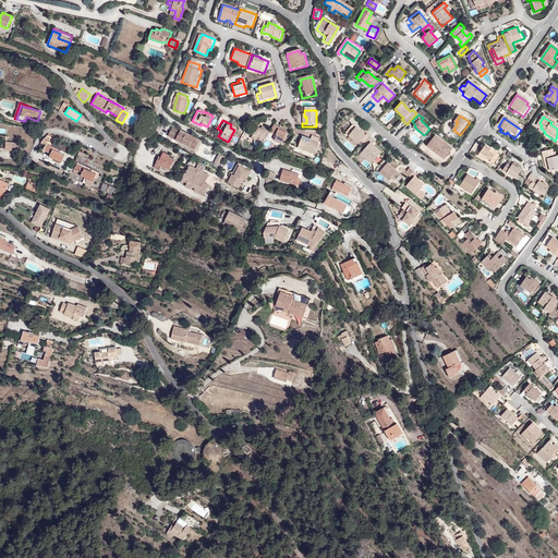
[(197,142),(180,131),(181,129),(173,123),(168,134),(193,149),(197,142)]
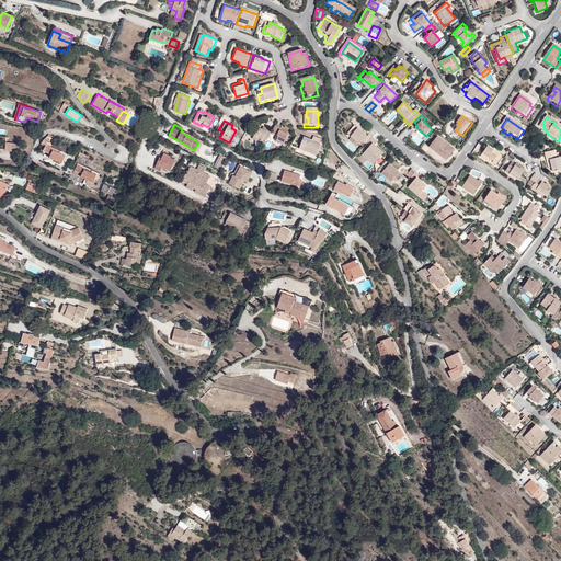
[(409,125),(398,136),(401,140),(413,128),(409,125)]
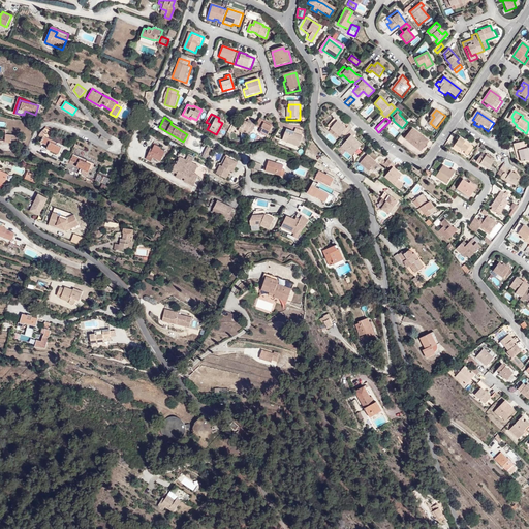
[(250,136),(255,125),(243,119),(237,130),(250,136)]
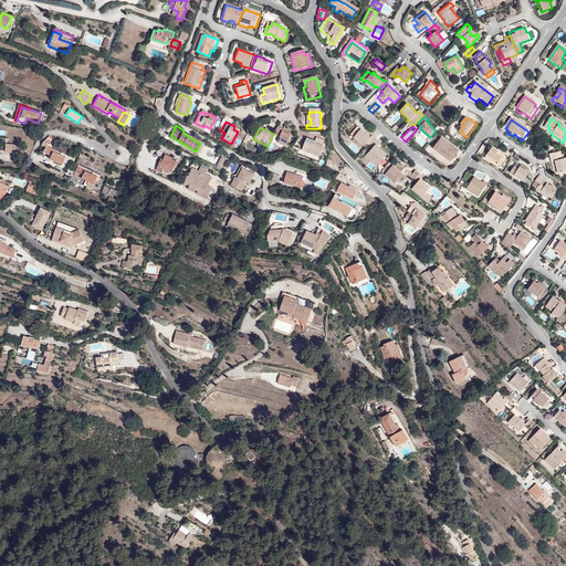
[(287,149),(292,140),(282,135),(283,132),(276,128),(273,134),(279,137),(275,143),(287,149)]
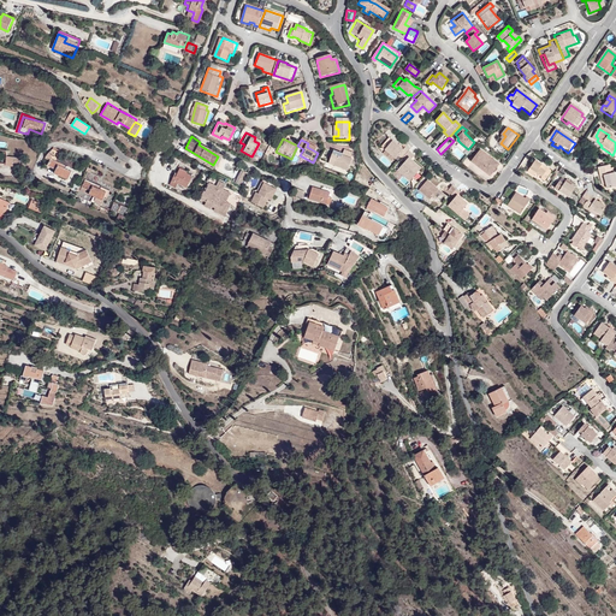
[(217,167),(223,155),(200,142),(199,144),(218,157),(213,165),(217,167)]
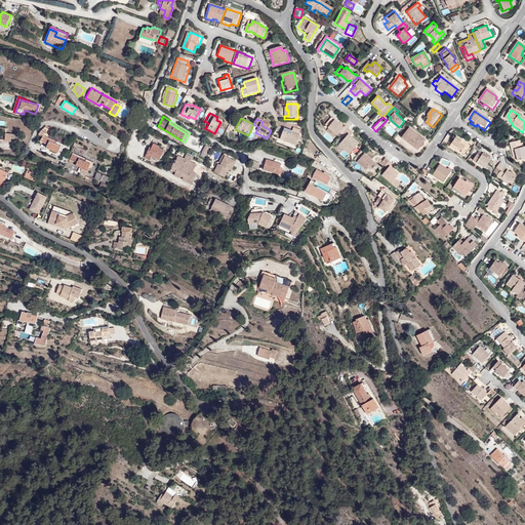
[(338,133),(341,136),(348,129),(345,126),(344,128),(334,121),(331,124),(328,122),(325,126),(336,136),(338,133)]
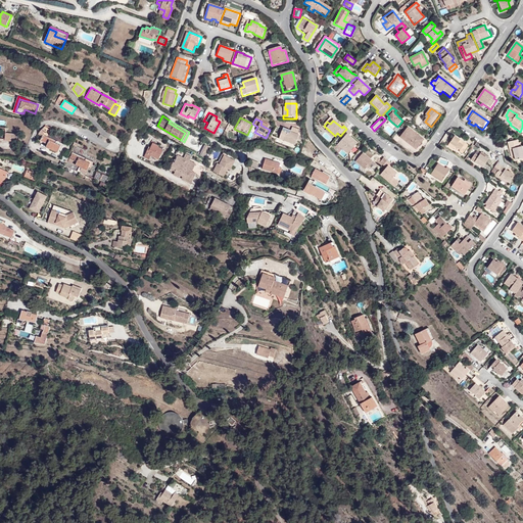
[(56,157),(60,147),(46,140),(49,132),(44,129),(37,136),(41,139),(39,144),(46,148),(44,151),(56,157)]
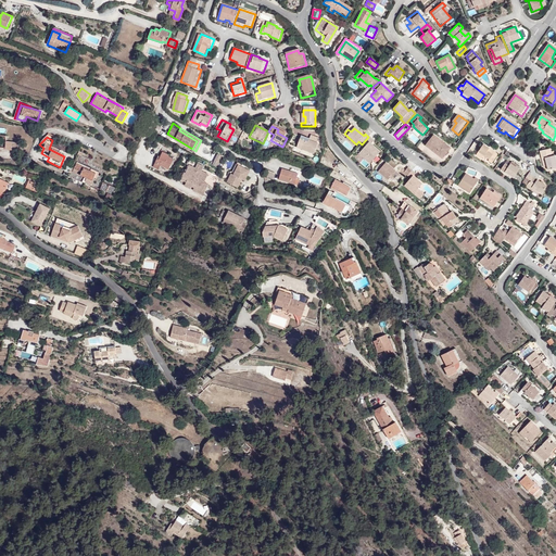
[(374,141),(368,137),(362,144),(365,148),(358,154),(369,164),(380,152),(373,146),(371,147),(370,144),(374,141)]
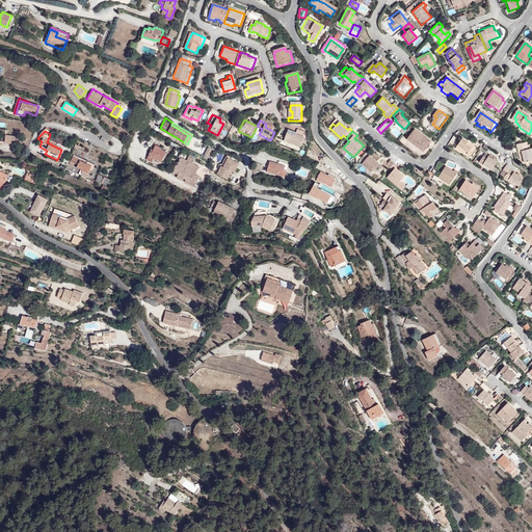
[(302,148),(307,136),(303,135),(298,133),(297,135),(289,132),(285,140),(302,148)]
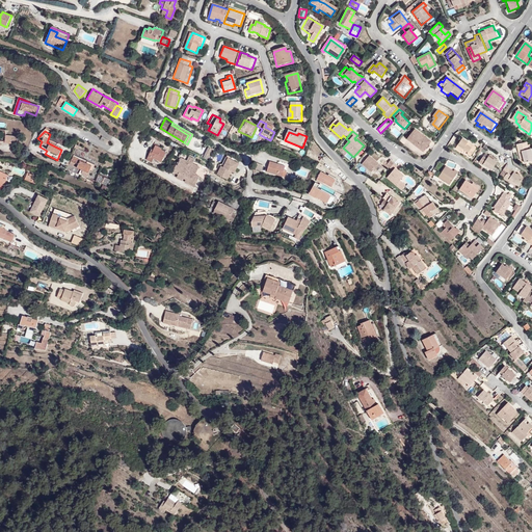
[(431,145),(415,133),(406,142),(423,156),(431,145)]
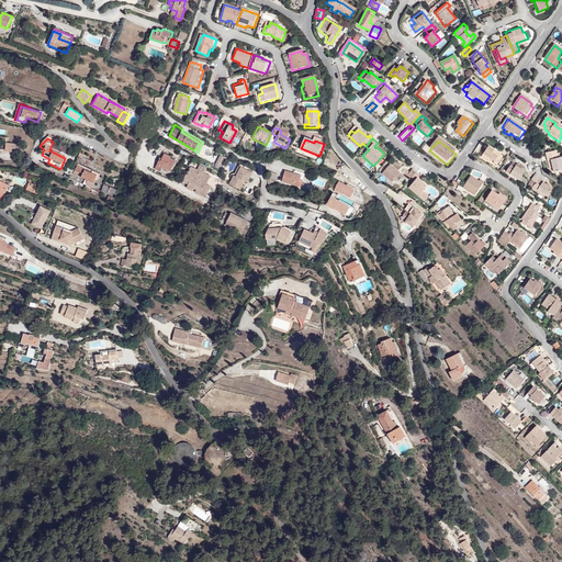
[(497,159),(492,156),(494,153),(489,148),(481,159),(487,164),(490,160),(493,164),(493,165),(497,168),(503,159),(499,157),(497,159)]
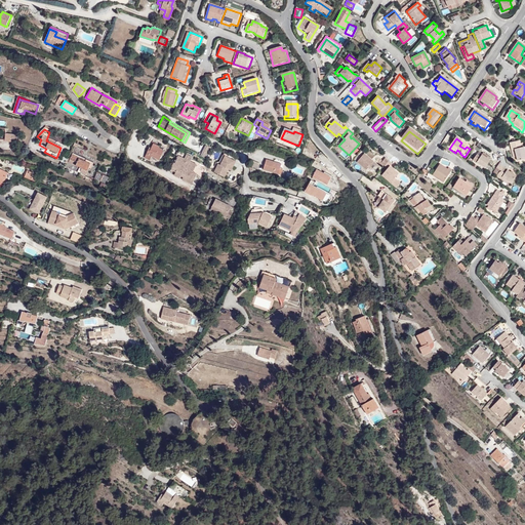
[(524,149),(522,150),(520,144),(511,147),(513,154),(516,154),(519,164),(524,162),(524,149)]
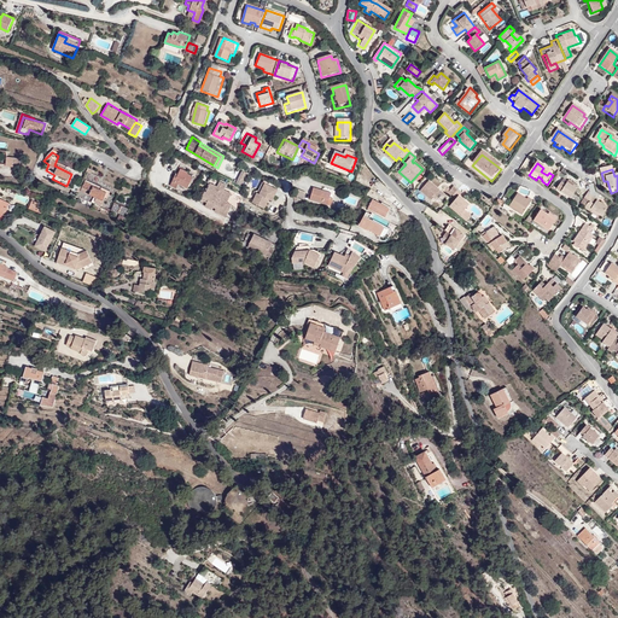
[(188,187),(193,176),(181,170),(178,178),(174,176),(170,185),(176,187),(179,184),(188,187)]
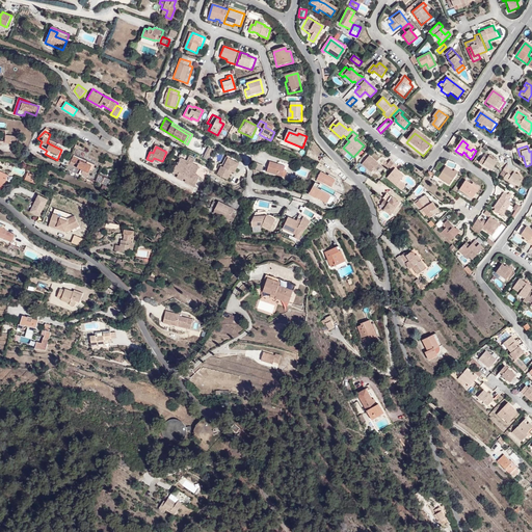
[(208,159),(212,151),(208,149),(204,157),(208,159)]
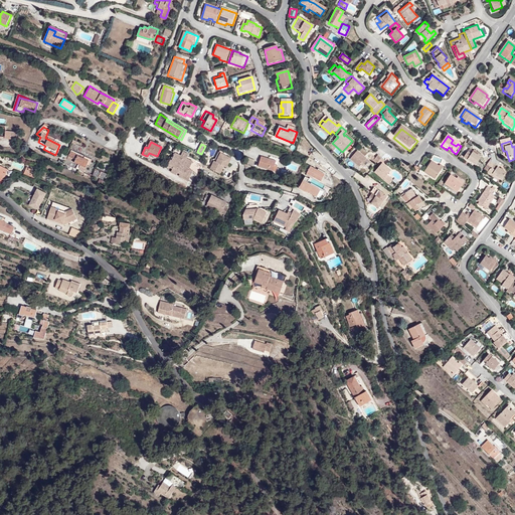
[(178,174),(187,156),(189,158),(192,153),(185,150),(183,155),(178,152),(175,157),(174,160),(172,159),(169,166),(174,168),(173,171),(178,174)]
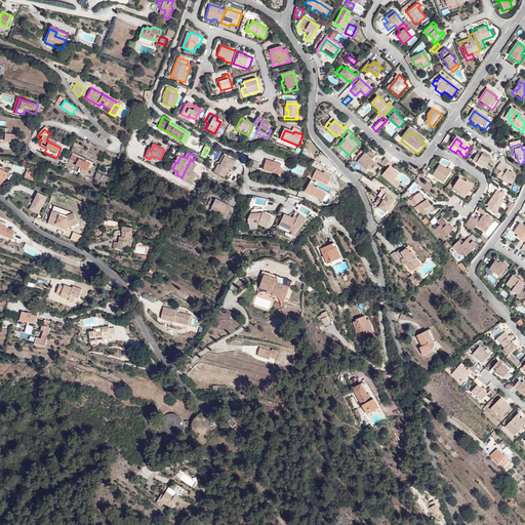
[(220,167),(225,157),(232,160),(233,158),(224,154),(217,165),(220,167)]
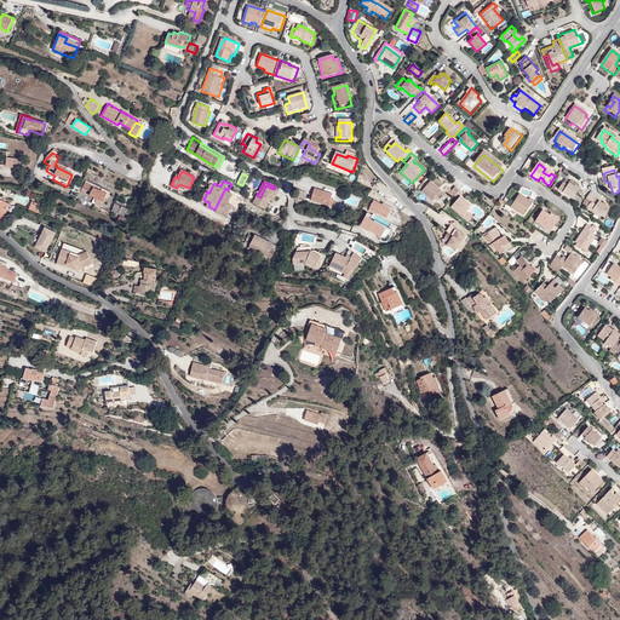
[(102,208),(108,196),(85,185),(81,194),(90,197),(87,202),(102,208)]
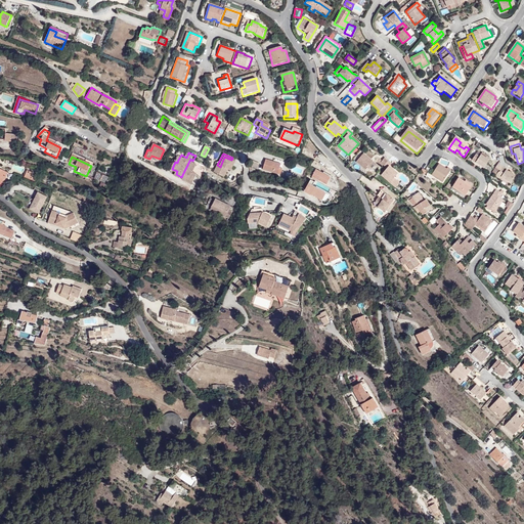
[(230,171),(235,162),(231,160),(224,157),(220,167),(217,165),(213,173),(225,178),(227,173),(224,172),(226,169),(228,170),(230,171)]
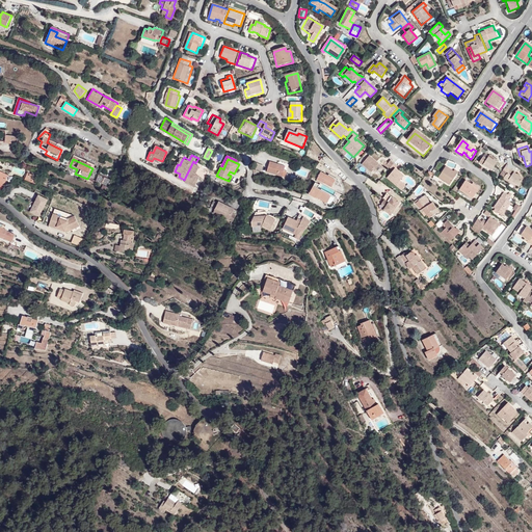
[(491,174),(498,163),(495,161),(493,163),(487,159),(486,161),(483,159),(479,164),(491,174)]
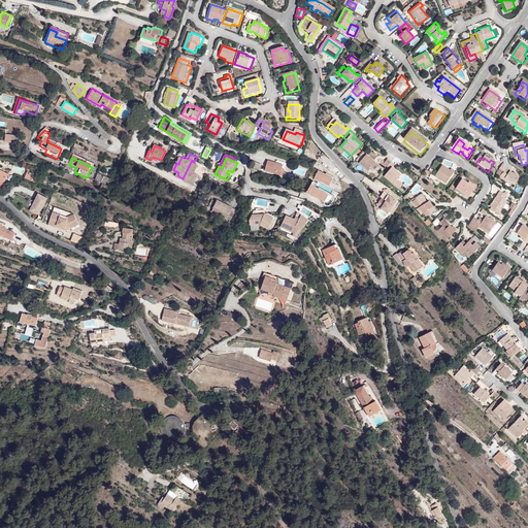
[(375,166),(366,159),(360,167),(368,174),(375,166)]
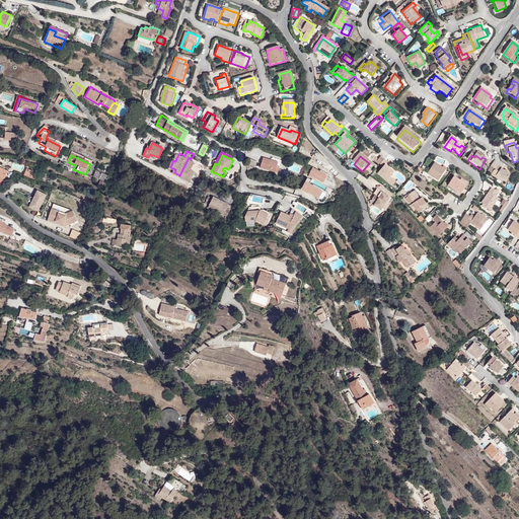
[(194,169),(198,162),(191,159),(189,157),(182,170),(184,172),(182,175),(182,176),(193,181),(198,171),(194,169)]
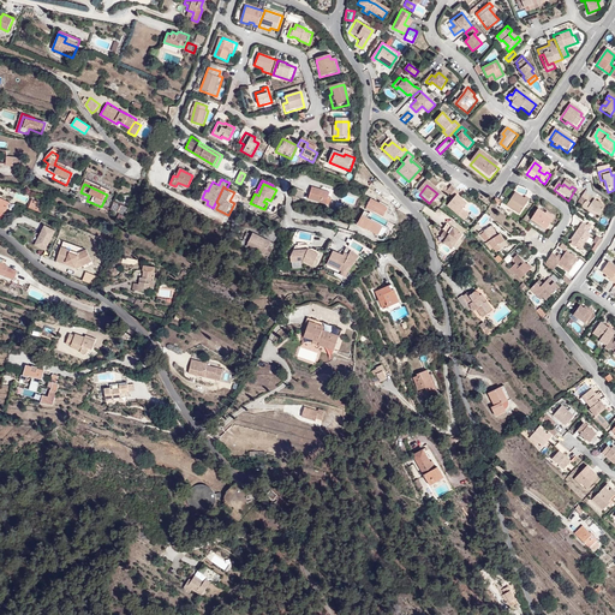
[(323,191),(314,187),(310,198),(329,207),(333,199),(330,198),(332,195),(323,191)]
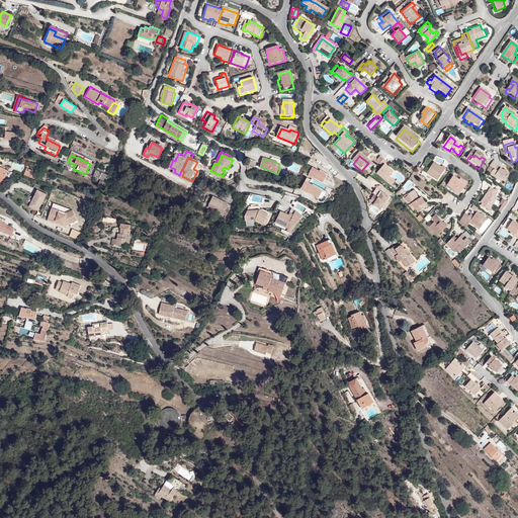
[(272,161),(279,164),(278,167),(280,168),(282,163),(272,159),(272,161)]
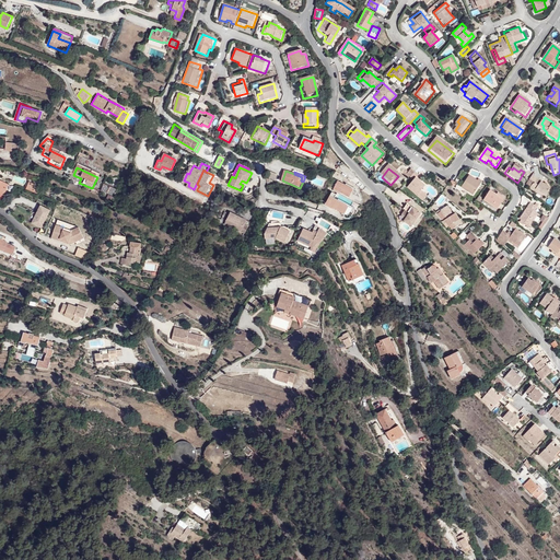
[(412,184),(407,191),(422,203),(427,199),(420,194),(424,188),(416,182),(418,178),(415,175),(415,176),(410,173),(406,179),(409,183),(410,182),(412,184)]
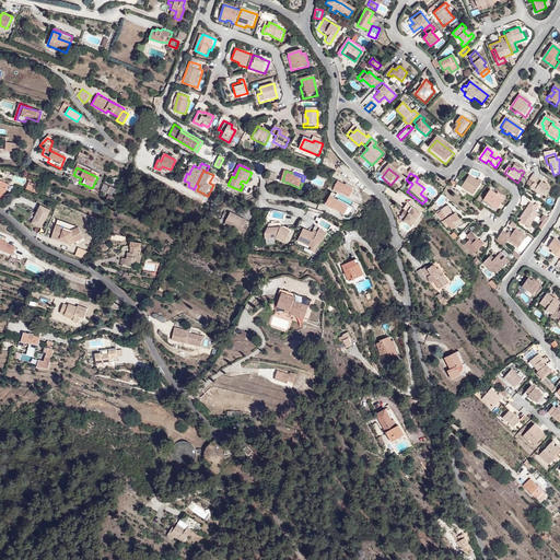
[(482,185),(482,184),(479,182),(477,183),(469,177),(461,190),(473,198),(482,185)]
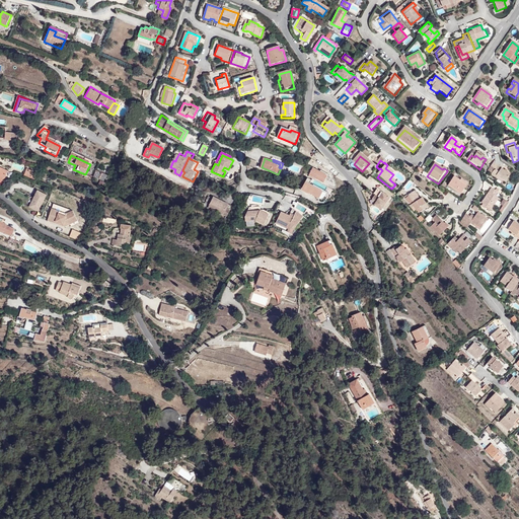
[(31,178),(34,171),(27,167),(24,175),(31,178)]
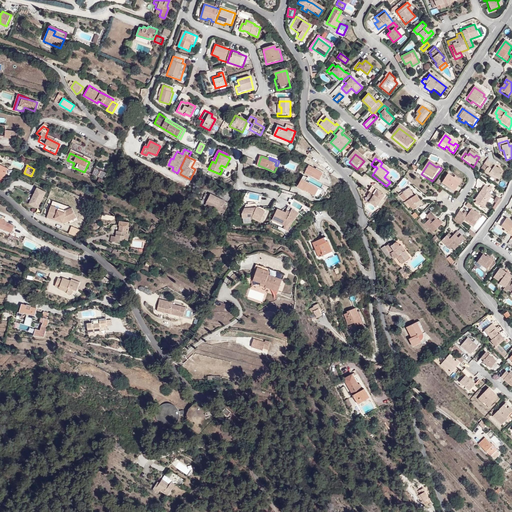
[(319,180),(323,173),(309,165),(305,172),(319,180)]
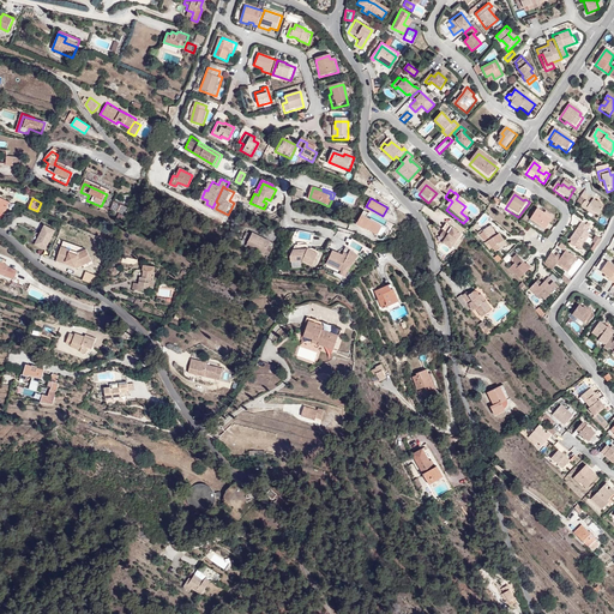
[(603,210),(594,203),(594,202),(589,198),(585,204),(584,205),(583,204),(579,210),(585,214),(589,210),(595,215),(597,217),(603,210)]
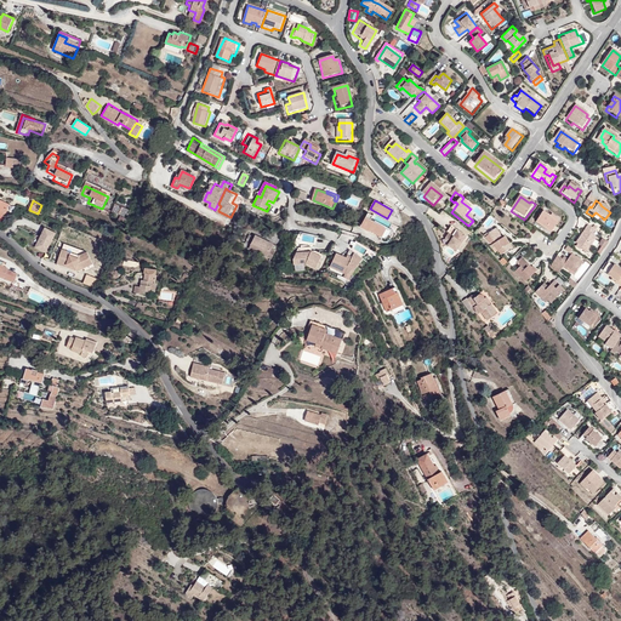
[(126,221),(129,206),(113,204),(112,212),(119,214),(118,220),(126,221)]
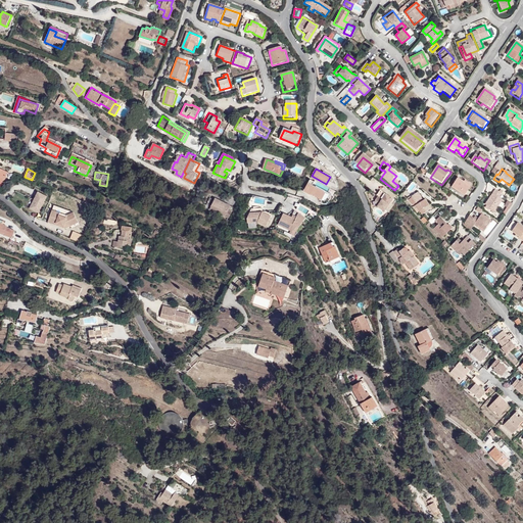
[(470,190),(462,185),(464,183),(458,179),(450,189),(465,198),(470,190)]
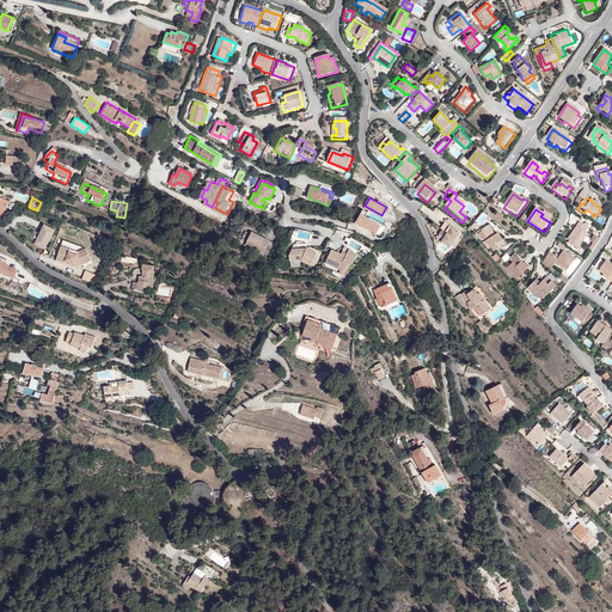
[(552,219),(544,213),(543,214),(540,216),(550,222),(552,219)]
